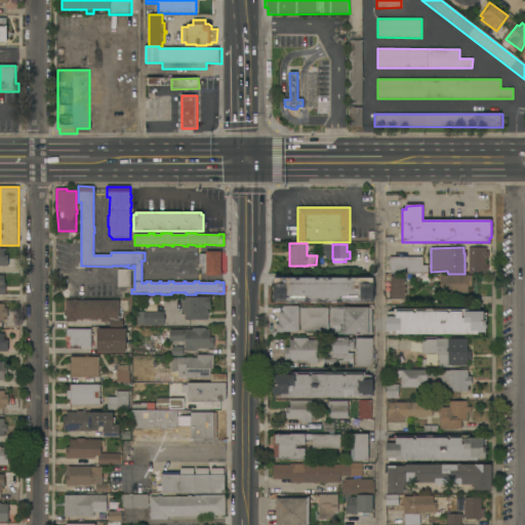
[(470,247),(486,248),(486,253),(487,253),(487,269),(486,269),(486,274),(469,274),(470,247)]
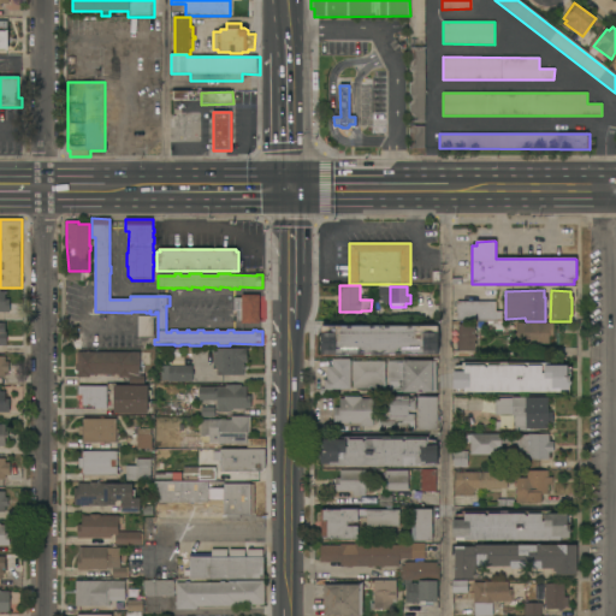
[(0,312),(0,291),(5,291),(5,300),(10,300),(10,313),(0,312)]
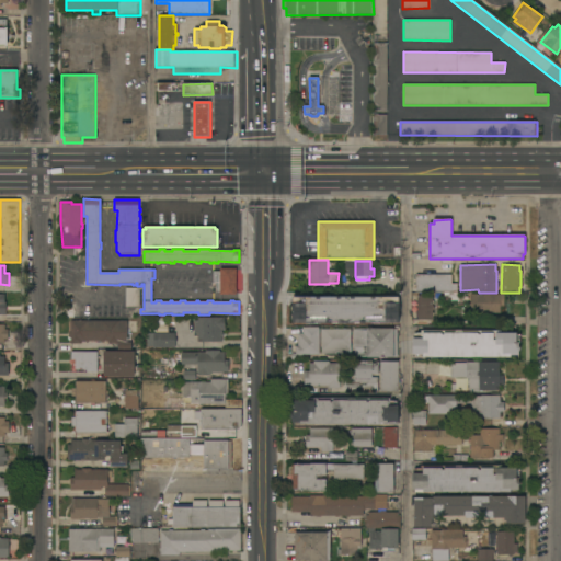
[(237,295),(220,295),(220,294),(216,294),(216,283),(214,283),(214,272),(220,272),(220,268),(236,268),(237,295)]
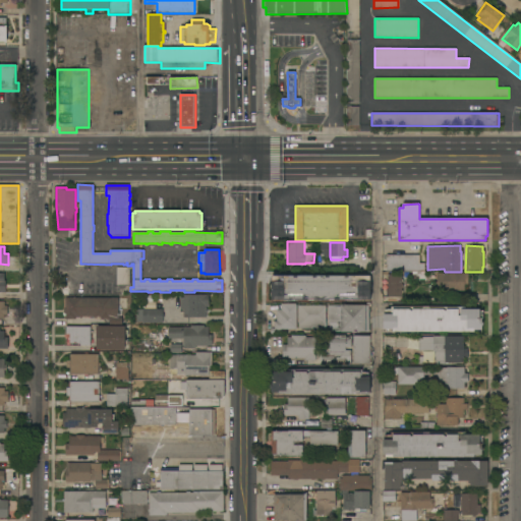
[(419,255),(419,264),(424,264),(424,272),(387,272),(387,255),(419,255)]
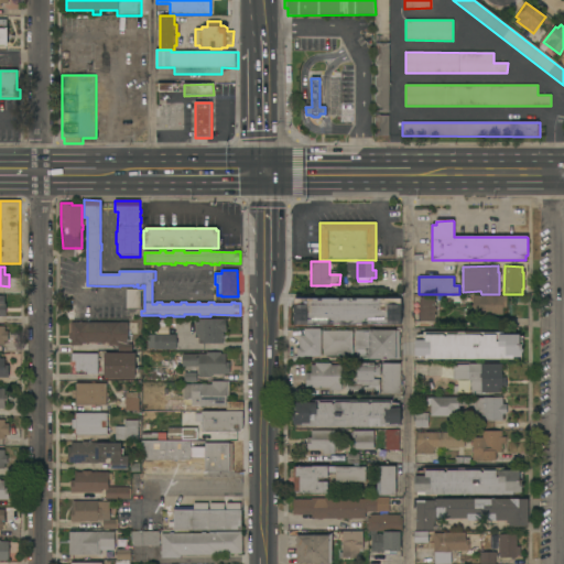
[(141,308),(126,308),(126,290),(141,290),(141,308)]
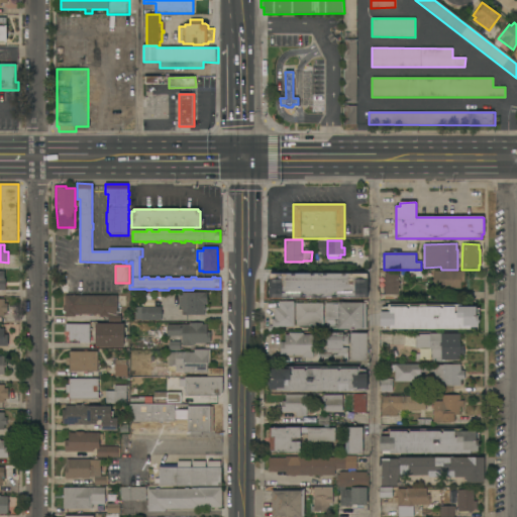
[(464,272),(464,283),(461,283),(461,289),(434,289),(434,271),(464,272)]
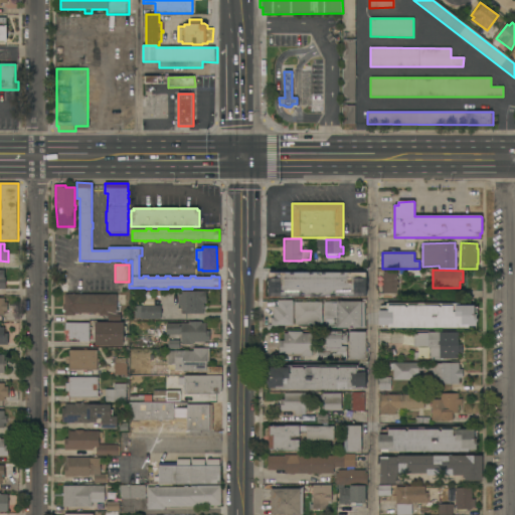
[(383,272),(397,272),(397,277),(398,277),(398,279),(397,279),(397,282),(398,282),(398,285),(397,285),(397,288),(398,288),(398,290),(397,290),(397,293),(391,293),(391,294),(383,294),(383,272)]
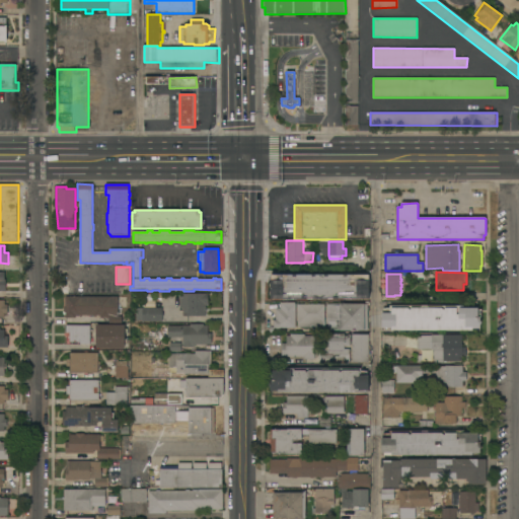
[(369,275),(369,299),(271,299),(271,296),(270,296),(270,292),(271,292),(271,288),(270,288),(270,284),(271,284),(271,275),(369,275)]
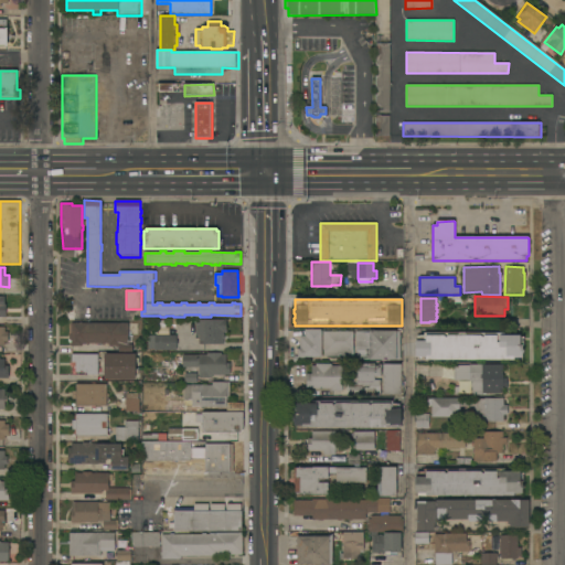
[(202,344),(203,341),(199,341),(199,336),(195,336),(195,323),(200,323),(200,320),(210,320),(211,319),(219,319),(219,320),(226,320),(226,332),(224,332),(224,334),(225,334),(225,339),(224,339),(224,344),(202,344)]
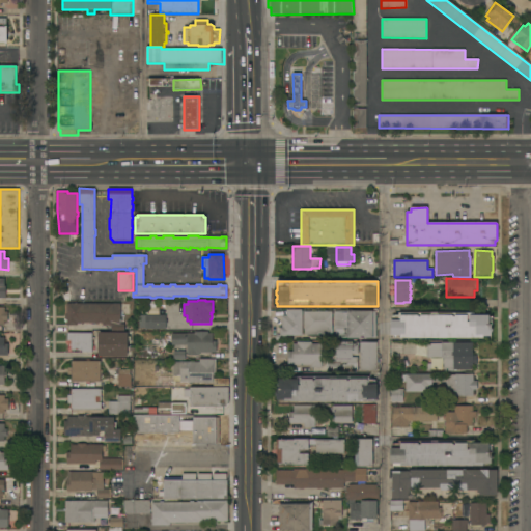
[(120,304),(120,324),(124,324),(124,331),(111,331),(111,326),(103,326),(103,323),(99,323),(99,325),(96,325),(96,323),(83,323),(83,325),(82,325),(82,323),(78,323),(77,326),(66,326),(66,319),(65,319),(65,315),(66,315),(66,304),(120,304)]
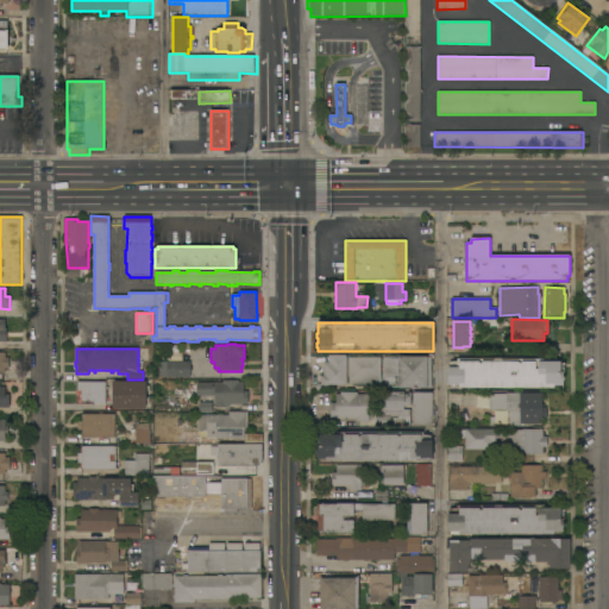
[(347,385),(328,385),(328,387),(324,387),(324,385),(321,385),(321,376),(324,376),(324,362),(328,362),(328,356),(346,355),(346,357),(347,357),(347,385)]
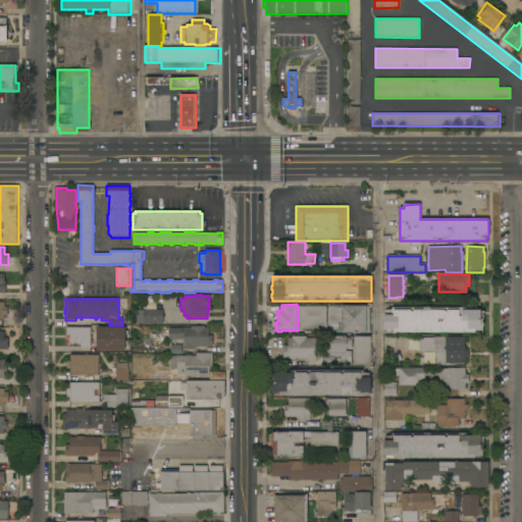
[(328,306),(367,306),(367,304),(371,304),(371,307),(370,307),(370,332),(342,332),(342,331),(340,331),(340,329),(330,329),(330,325),(328,325),(328,306)]
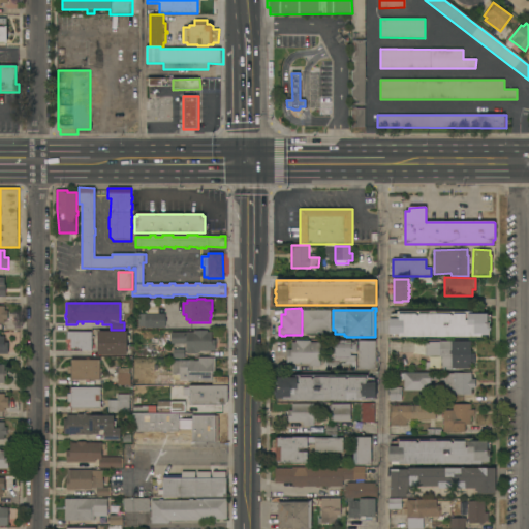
[(303,310),(331,310),(331,334),(304,334),(303,328),(303,310)]
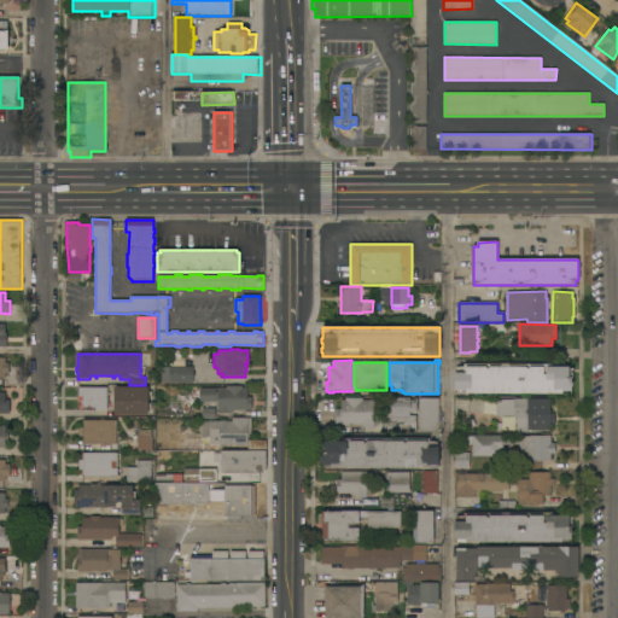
[(455,394),(455,373),(456,373),(456,367),(464,367),(464,365),(547,365),(547,367),(569,367),(569,369),(573,369),(573,378),(571,378),(571,382),(573,384),(571,388),(571,391),(563,391),(563,394),(455,394)]
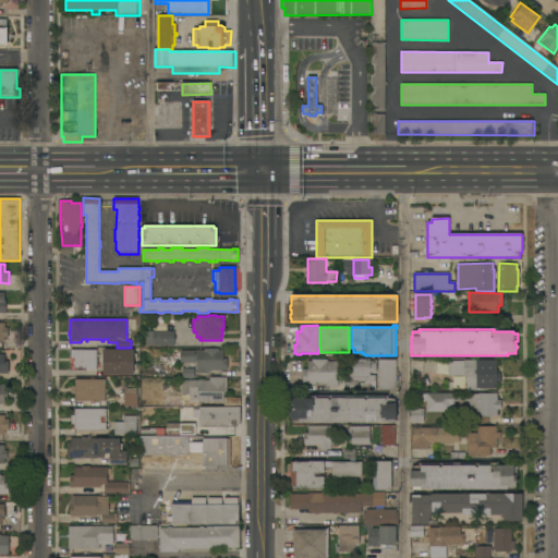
[(174,331),(174,336),(176,336),(176,341),(174,341),(174,346),(154,346),(153,331),(174,331)]
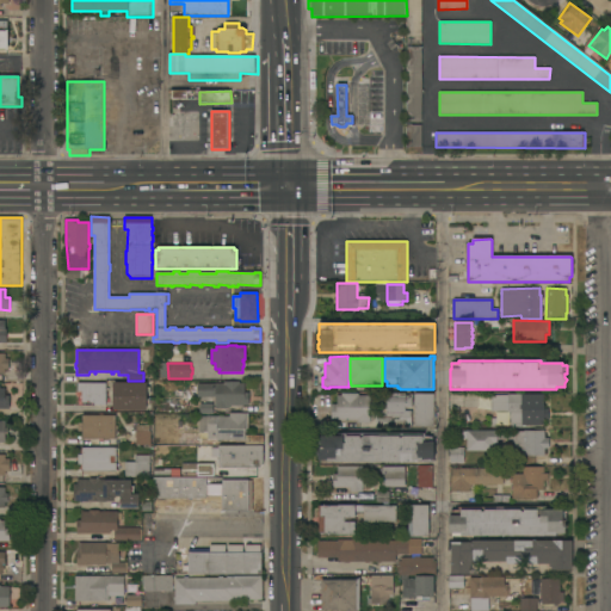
[(147,383),(147,388),(150,388),(149,394),(147,394),(147,400),(149,400),(149,406),(147,406),(147,411),(113,411),(113,382),(147,383)]
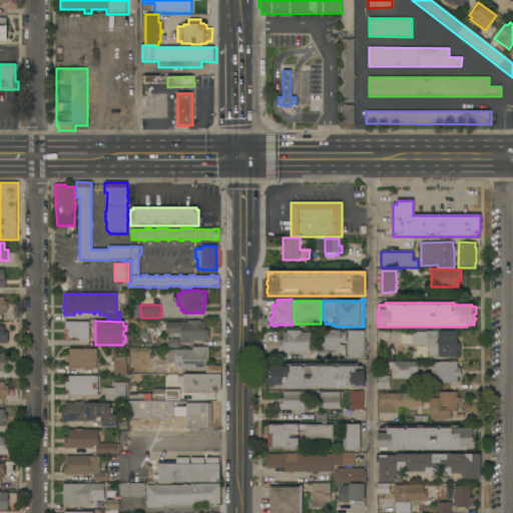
[(192,341),(192,344),(180,343),(180,334),(165,334),(165,323),(180,323),(180,322),(188,322),(188,321),(201,321),(201,322),(205,322),(205,330),(209,330),(209,341),(192,341)]
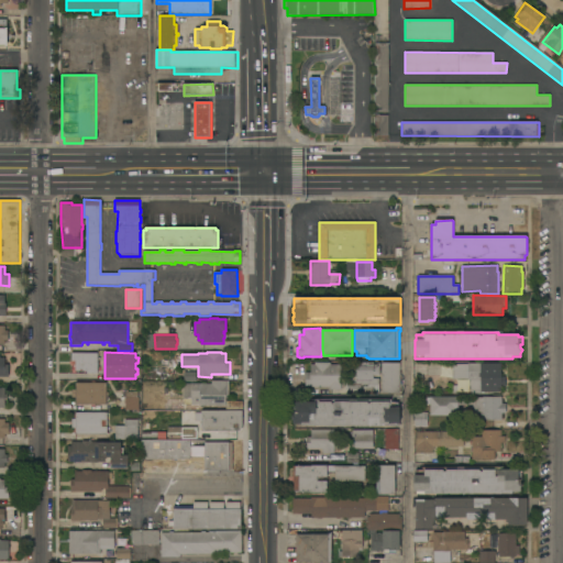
[(98,353),(98,374),(87,374),(87,371),(75,371),(75,366),(72,366),(72,353),(98,353)]
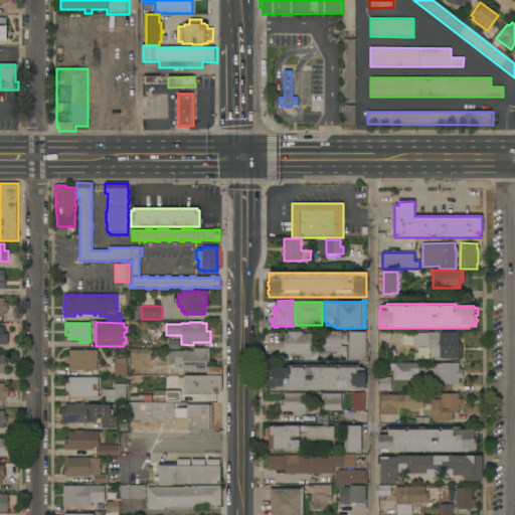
[(0,344),(0,328),(4,327),(4,334),(8,333),(8,344),(0,344)]
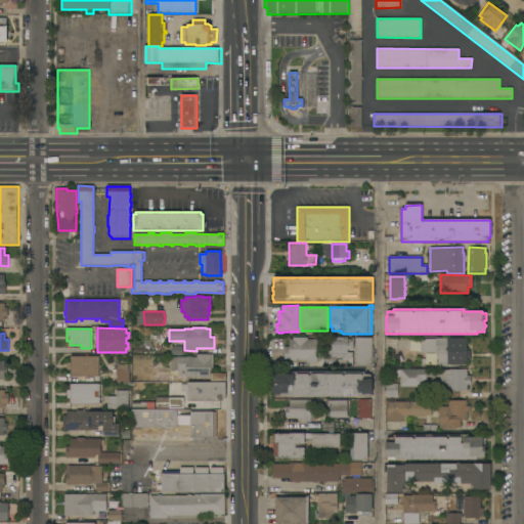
[(317,363),(306,363),(306,360),(284,360),(284,347),(289,347),(289,340),(293,340),(293,338),(307,338),(307,340),(317,340),(317,363)]
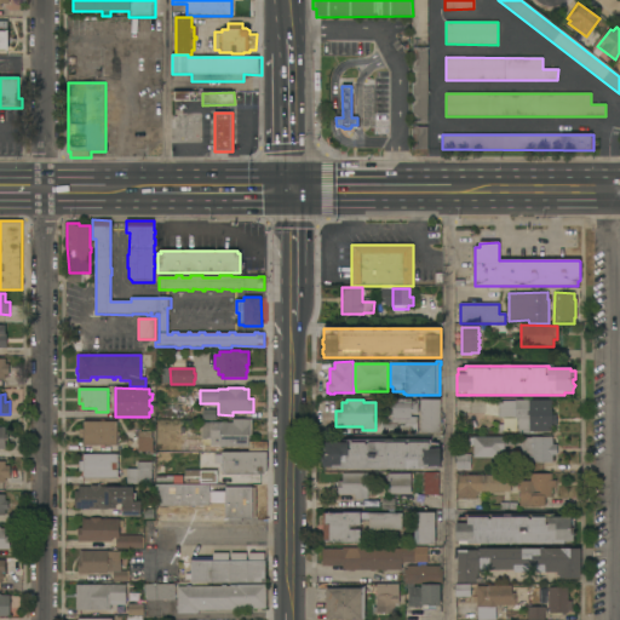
[(418,434),(401,434),(401,432),(400,432),(400,424),(397,424),(397,434),(382,434),(382,420),(386,420),(386,417),(392,417),(392,400),(411,400),(411,402),(415,402),(415,401),(418,401),(418,413),(411,413),(411,417),(418,417),(418,434)]
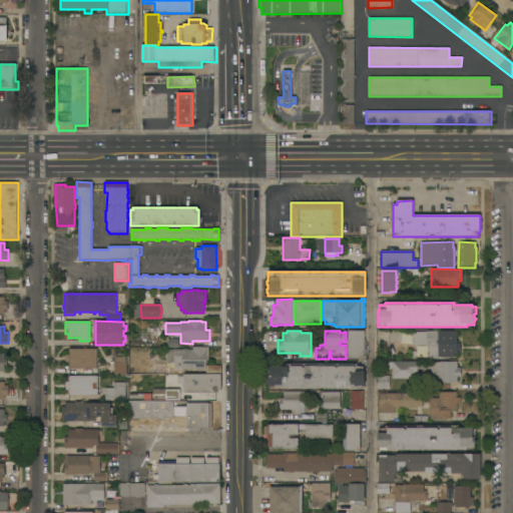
[(365,359),(348,359),(348,331),(365,331),(365,359)]
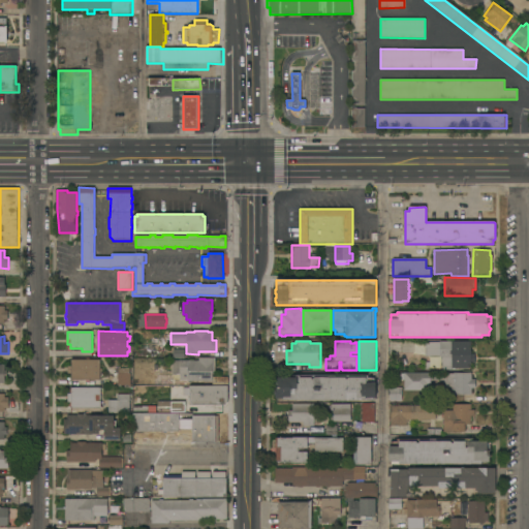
[(463,341),(463,348),(471,348),(471,353),(475,353),(475,364),(464,364),(464,366),(456,366),(456,364),(453,364),(453,370),(442,370),(442,358),(439,358),(439,356),(425,356),(425,342),(439,342),(439,341),(463,341)]
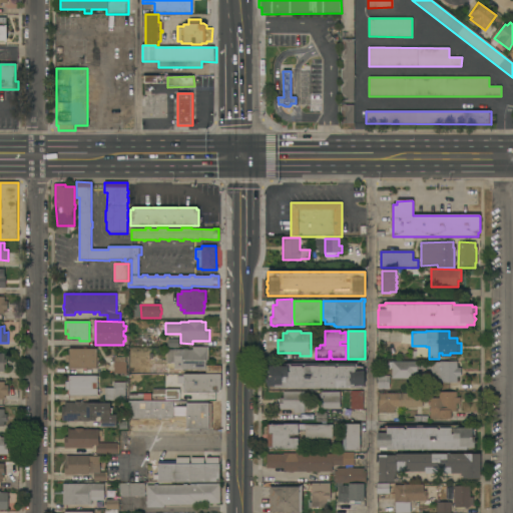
[(146,374),(146,362),(153,362),(153,361),(149,361),(149,349),(146,349),(146,343),(151,343),(151,348),(154,348),(154,350),(155,350),(155,353),(154,353),(154,358),(167,358),(167,350),(193,351),(193,347),(207,347),(207,363),(205,363),(205,366),(220,366),(220,373),(205,372),(205,370),(174,370),(174,366),(172,366),(172,364),(169,364),(169,373),(168,373),(168,374),(146,374)]
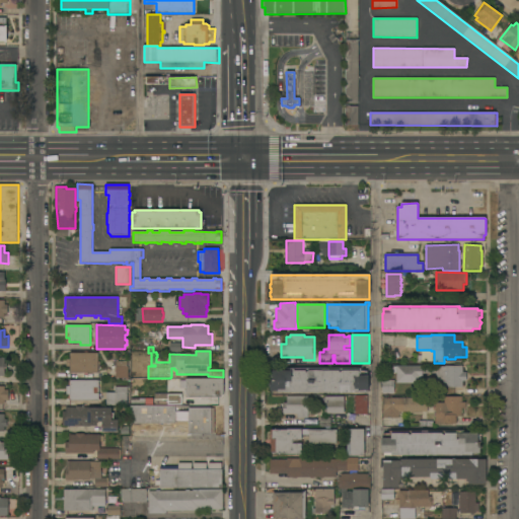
[(84,353),(84,351),(88,351),(88,354),(98,354),(98,362),(100,362),(100,365),(98,365),(98,373),(88,373),(88,375),(84,375),(84,373),(70,373),(70,367),(66,367),(66,360),(70,360),(70,353),(84,353)]
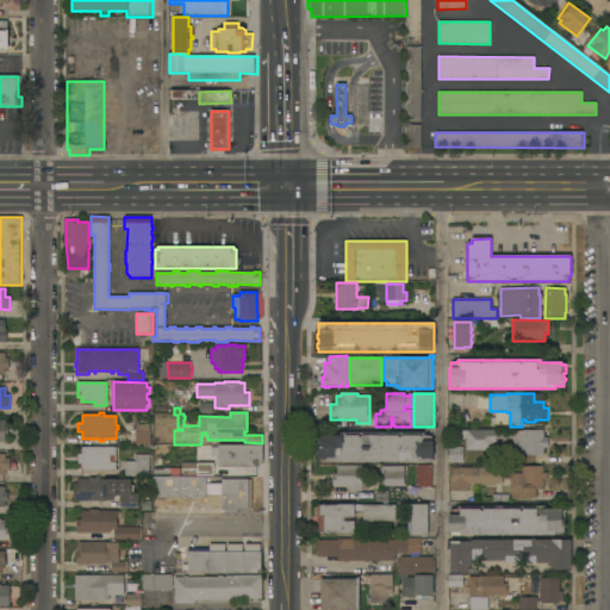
[(136,444),(136,425),(149,425),(149,431),(150,431),(150,444),(136,444)]
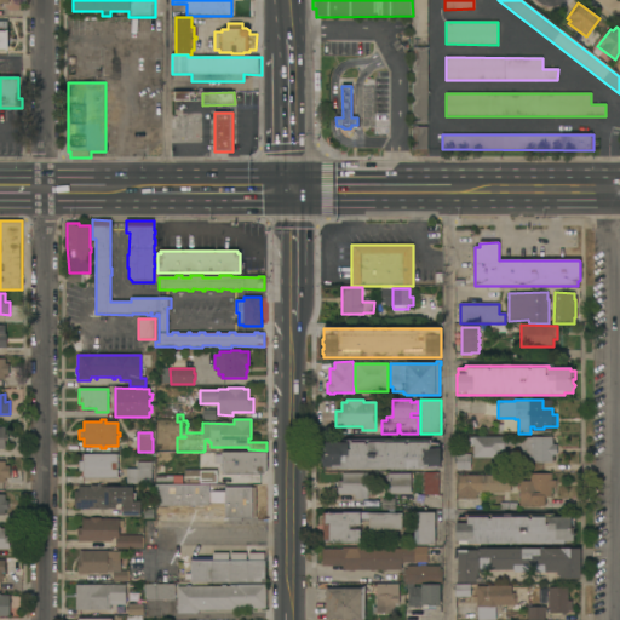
[(474,458),(474,446),(470,446),(470,438),(474,438),(474,437),(504,437),(504,451),(501,451),(501,458),(474,458)]
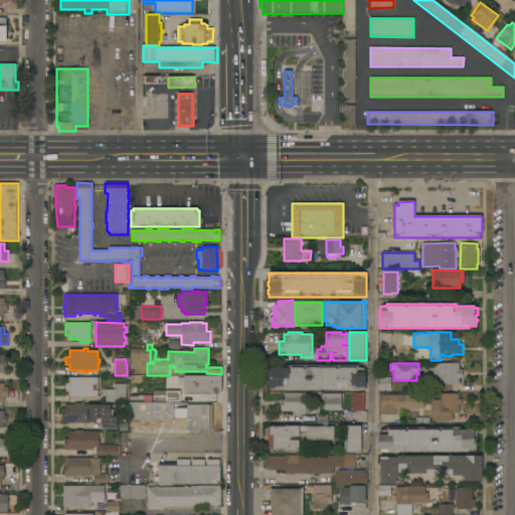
[(442,384),(442,383),(436,383),(436,377),(433,377),(433,370),(419,370),(419,365),(436,365),(436,364),(442,364),(442,363),(459,363),(459,369),(463,369),(463,378),(459,378),(459,384),(442,384)]
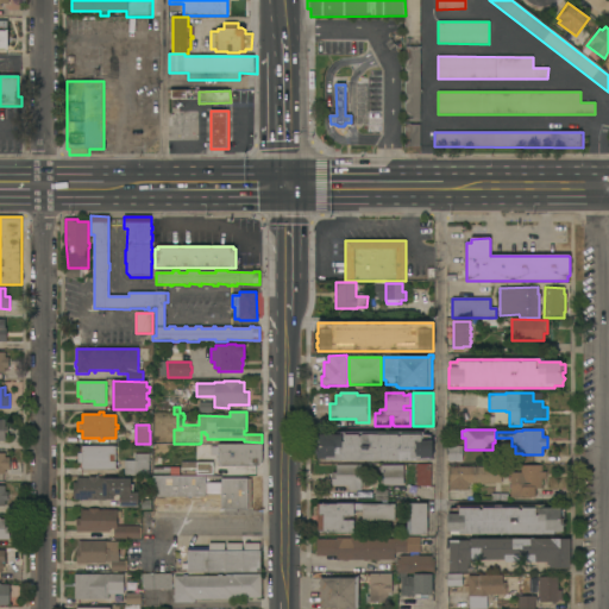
[(424,432),(424,435),(431,435),(431,441),(432,441),(432,460),(326,460),(326,458),(318,459),(316,456),(315,452),(318,449),(318,446),(315,446),(315,437),(320,437),(320,434),(336,435),(336,433),(424,432)]
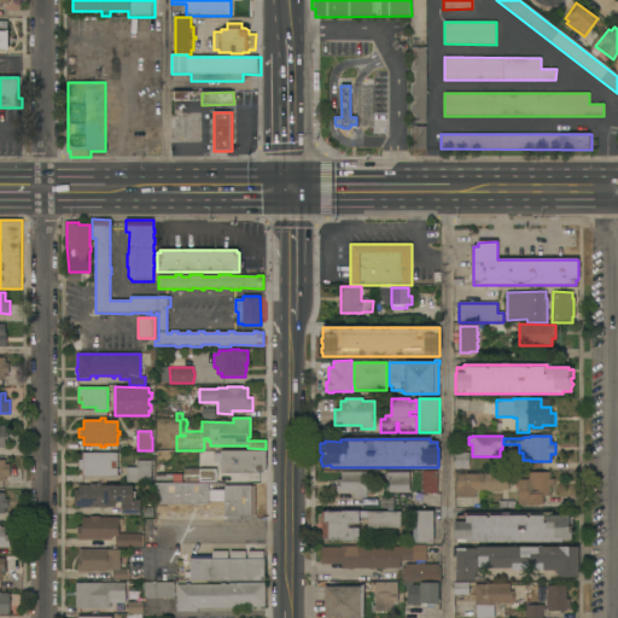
[(221,473),(221,450),(266,450),(266,470),(263,473),(221,473)]
